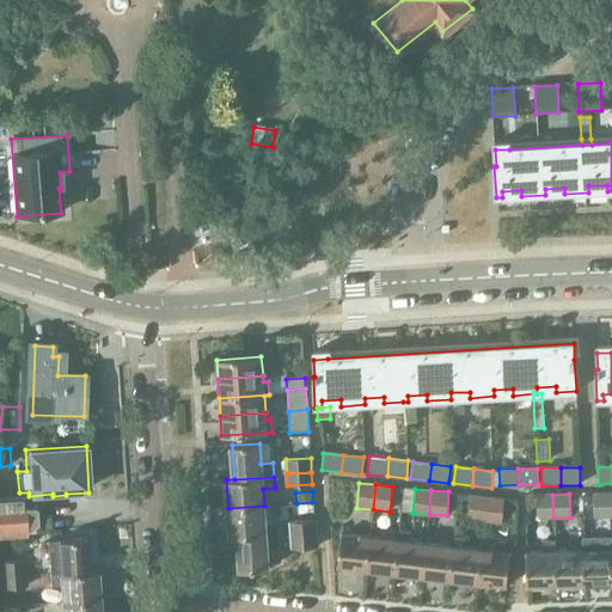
[(610,518),(610,494),(592,494),(593,518),(610,518)]
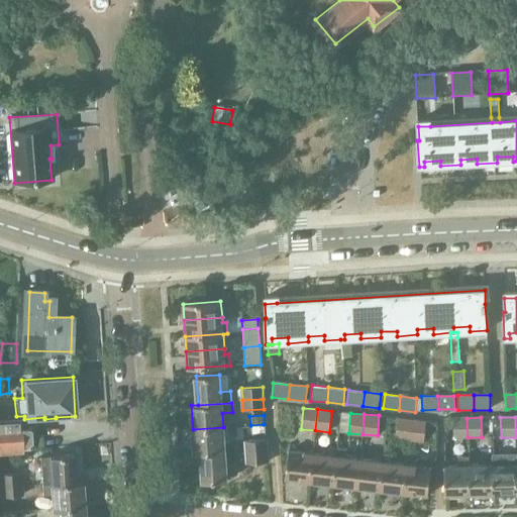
[(468,437),(467,418),(453,418),(453,438),(468,437)]
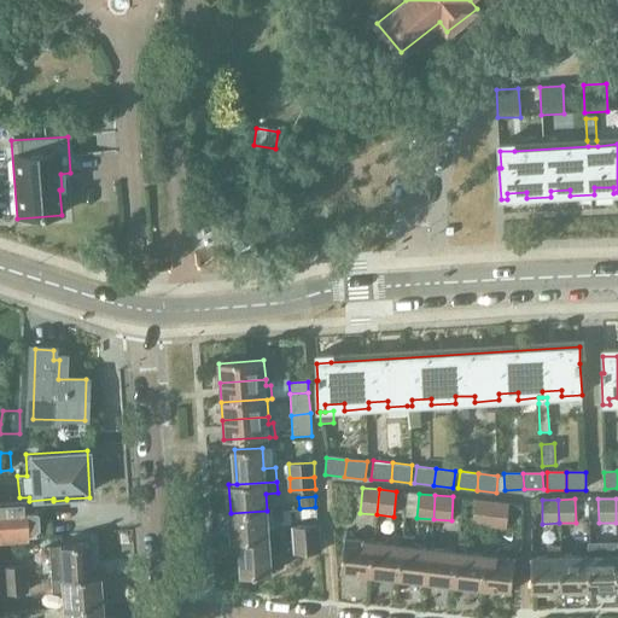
[(472,525),(489,528),(491,502),(474,501),(472,525)]
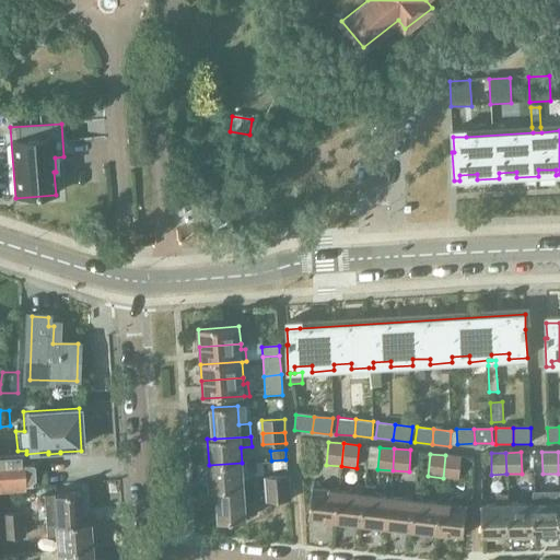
[(445,455),(443,478),(457,479),(461,457),(445,455)]
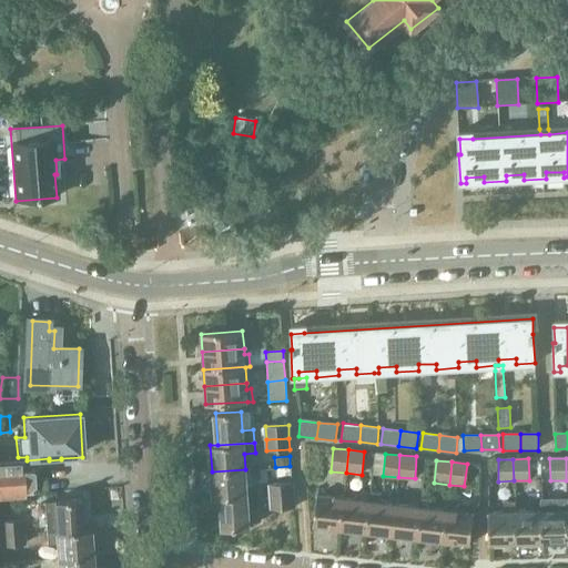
[(0,497),(23,496),(23,489),(26,489),(26,472),(23,472),(23,465),(0,466),(0,497)]
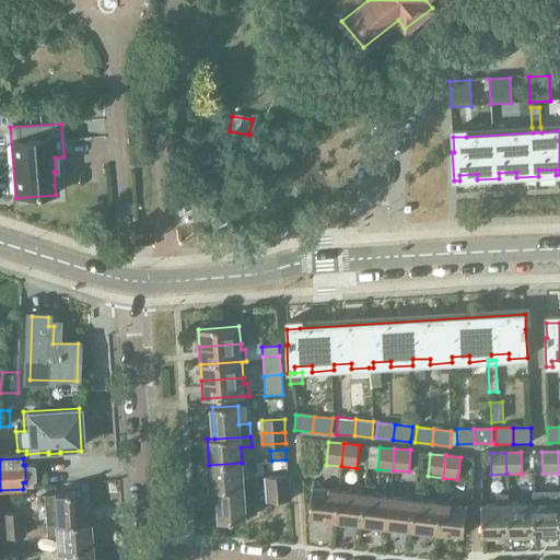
[(210,491),(218,491),(218,490),(254,488),(254,479),(243,480),(242,463),(209,465),(210,491)]
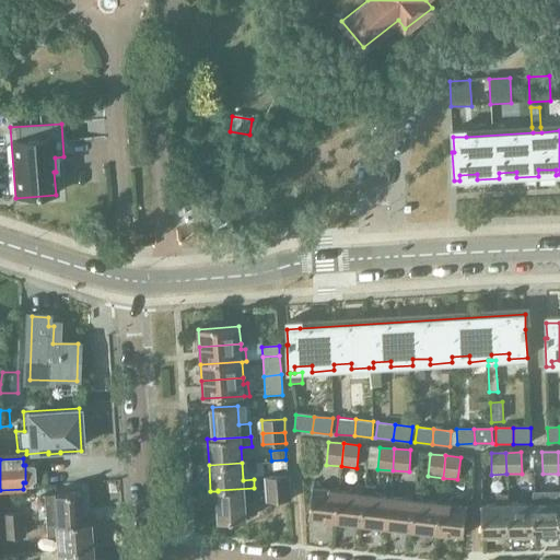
[(266,478),(267,490),(289,488),(288,476),(266,478)]
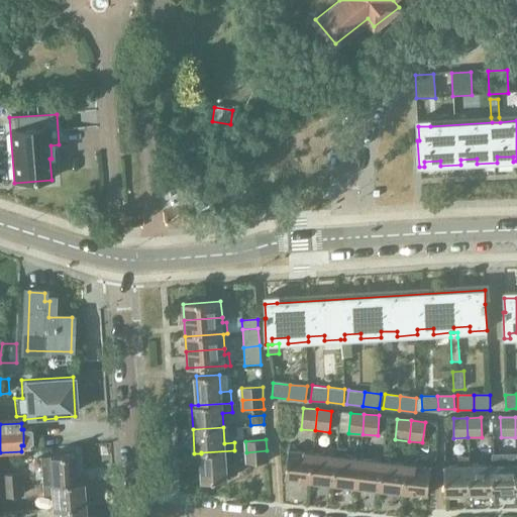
[(201,452),(201,453),(203,482),(226,480),(225,464),(235,463),(234,450),(201,452)]
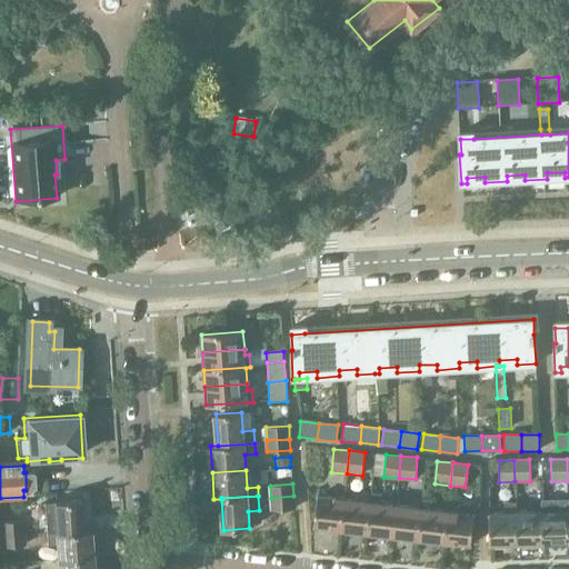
[(293,496),(271,498),(271,510),(295,509),(293,496)]
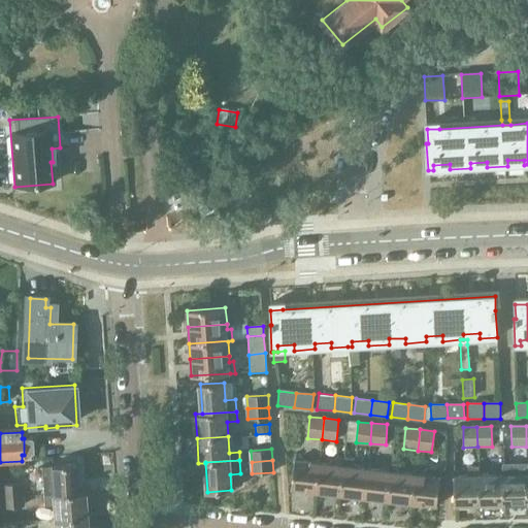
[(291,490),(316,492),(319,463),(294,460),(291,490)]
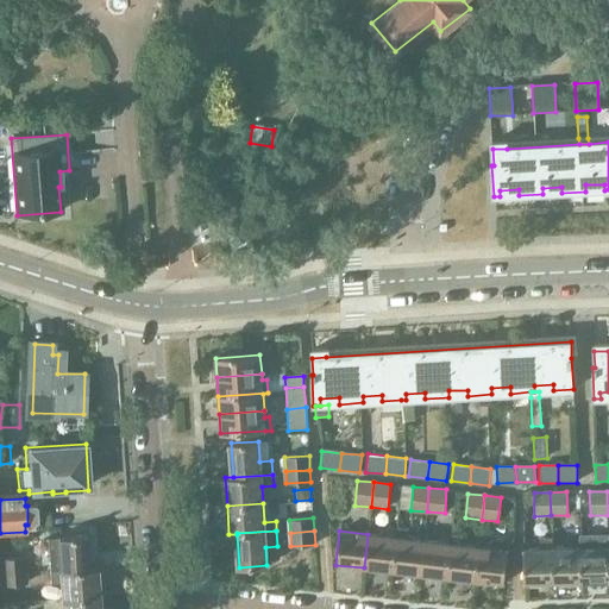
[(364,567),(391,571),(396,538),(368,534),(364,567)]
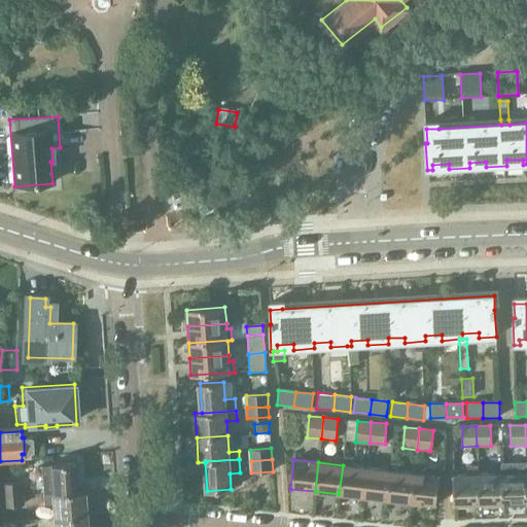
[(48,465),(50,492),(50,495),(74,493),(74,492),(72,463),(48,465)]
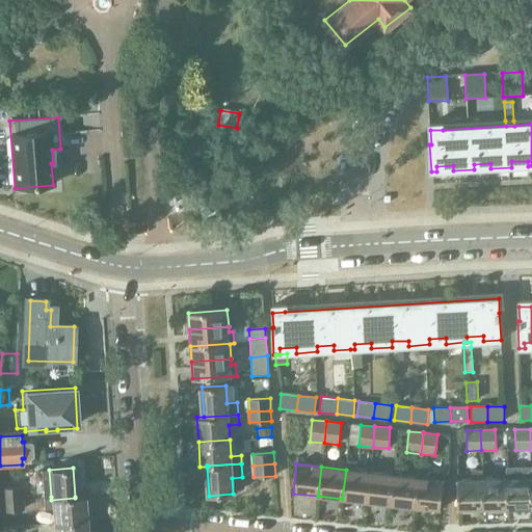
[(342,499),(366,502),(370,472),(346,470),(342,499)]
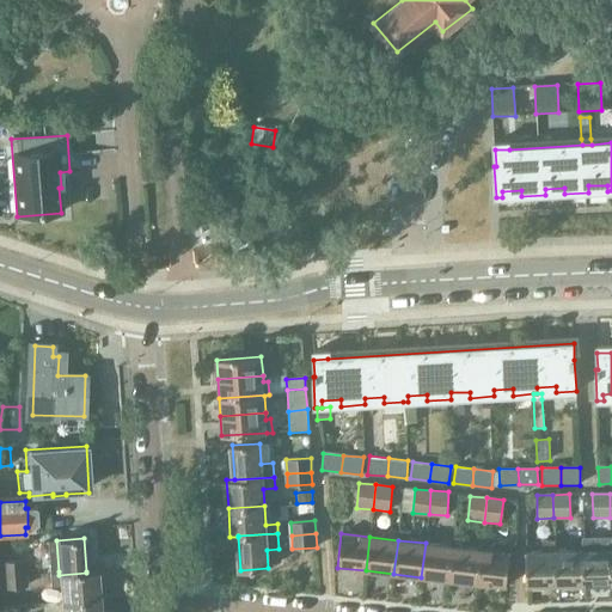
[(421,577),(450,580),(453,546),(426,543),(421,577)]
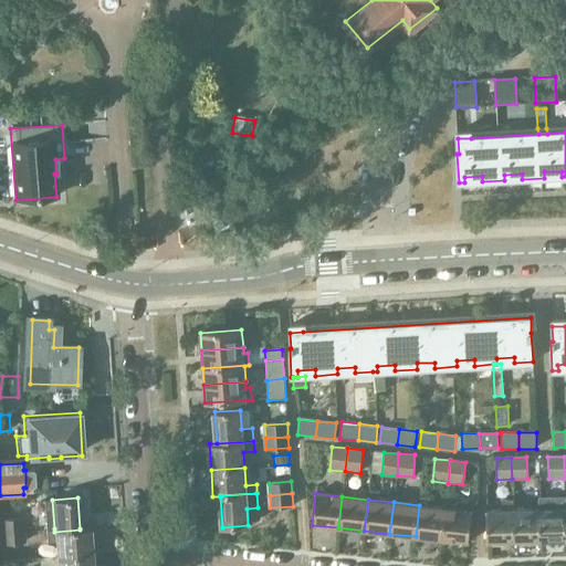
[(416,536),(441,540),(444,509),(419,505),(416,536)]
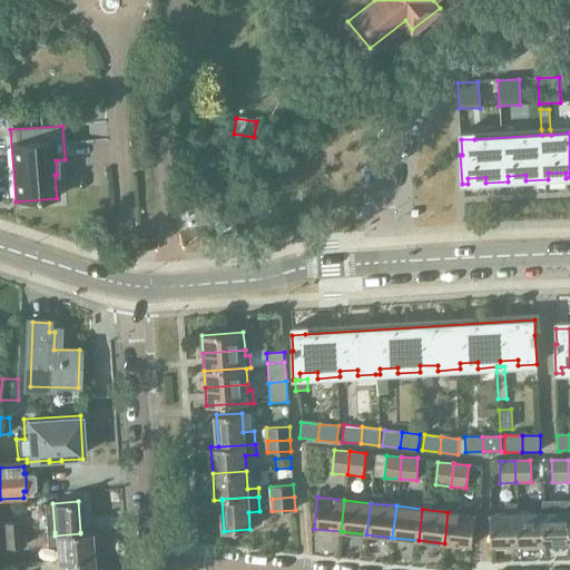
[(448,512),(444,543),(471,547),(474,514),(448,512)]
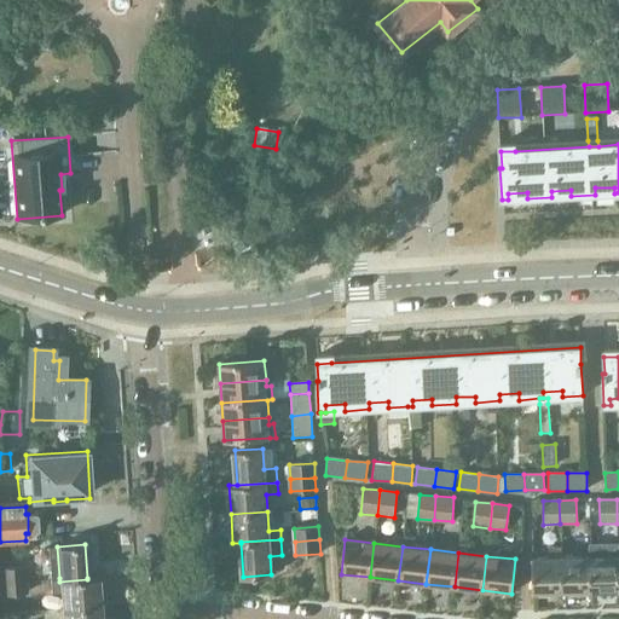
[(618,556),(590,557),(590,591),(618,591),(618,556)]
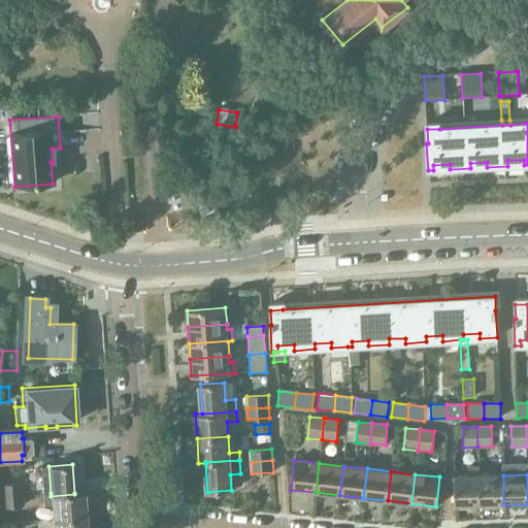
[(480,505),(479,475),(454,476),(455,505),(480,505)]
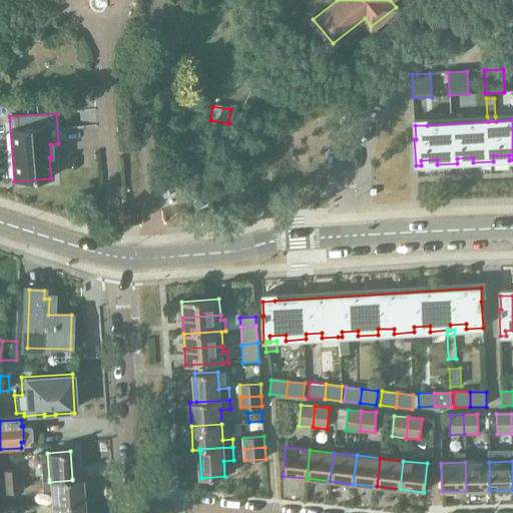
[(489,462),(465,462),(466,491),(489,490),(489,462)]
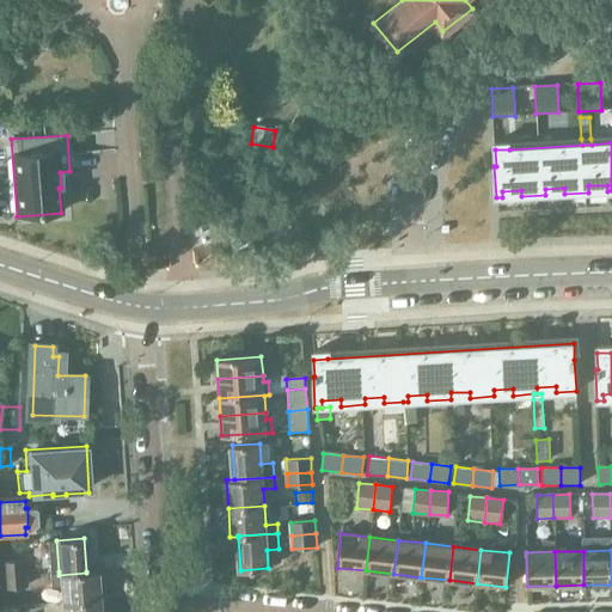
[(0,561),(0,576),(23,575),(41,574),(41,558),(0,561)]
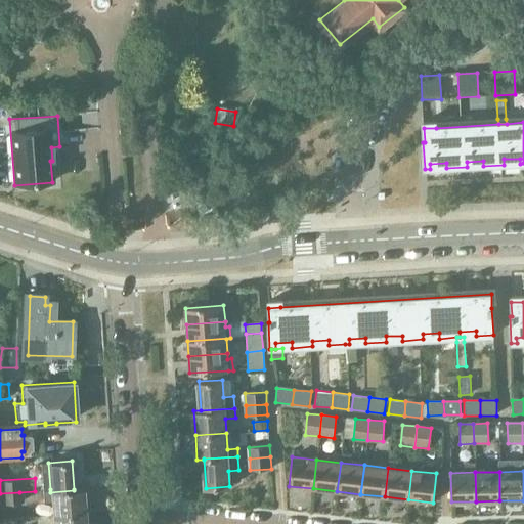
[(51,501),(52,516),(83,514),(81,489),(74,489),(74,490),(50,492),(50,489),(42,490),(43,503),(51,501)]
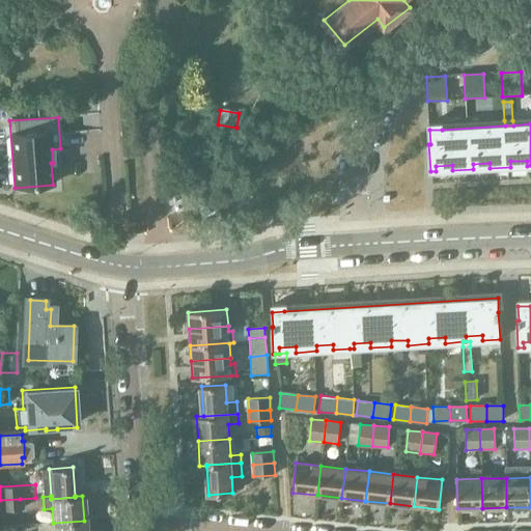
[(20,499),(0,500),(0,510),(21,509),(20,499)]
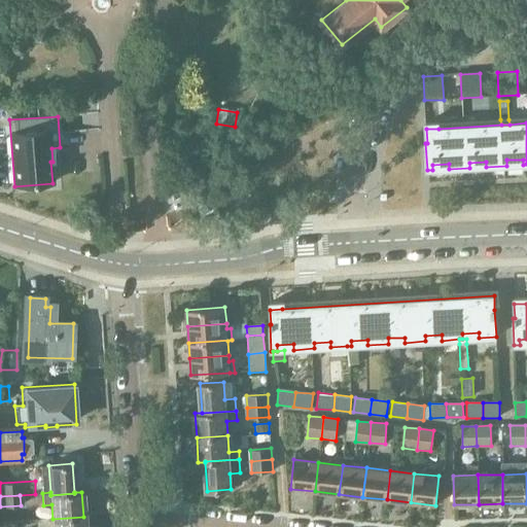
[(83,526),(83,517),(53,519),(53,526),(83,526)]
